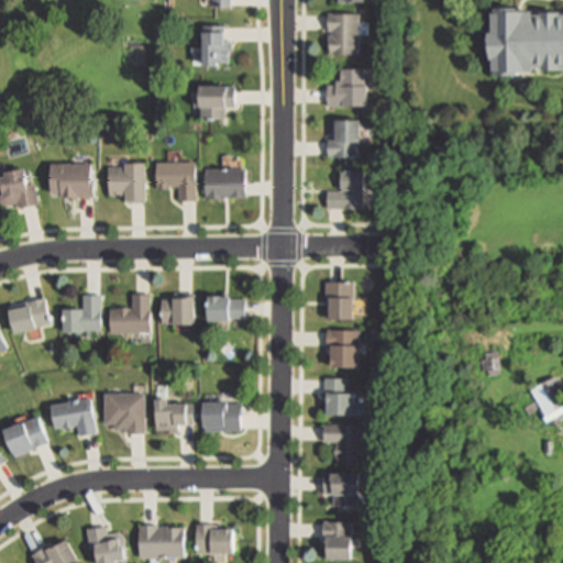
[(234,0),(234,9),(216,9),(216,0),(234,0)]
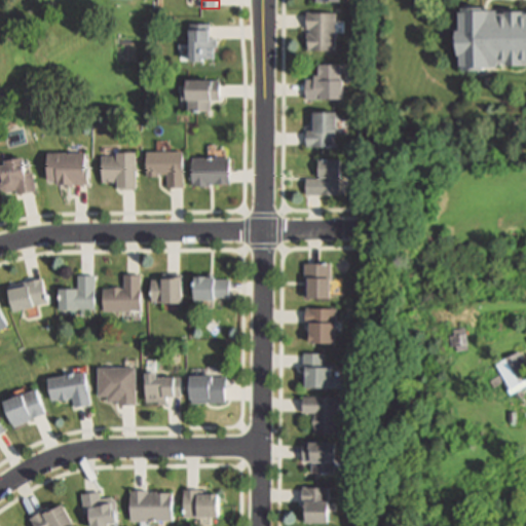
[(463,12),(466,12),(465,7),(483,7),(483,10),(491,10),(491,11),(498,10),(498,14),(501,14),(501,10),(510,10),(510,11),(523,11),(523,10),(525,10),(525,60),(524,60),(524,63),(511,63),(511,64),(502,64),(502,61),(499,61),(499,64),(492,64),(492,65),(484,65),(484,68),(466,68),(466,64),(463,64),(463,52),(460,52),(460,51),(459,51),(459,31),(463,31),(463,12)]
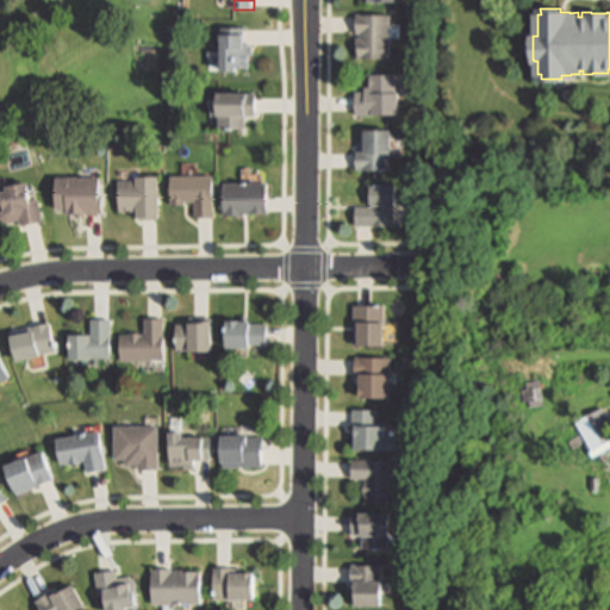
[(386,16),(386,57),(355,57),(352,57),(352,39),(355,39),(355,35),(352,35),(352,16),(355,16),(386,16)]
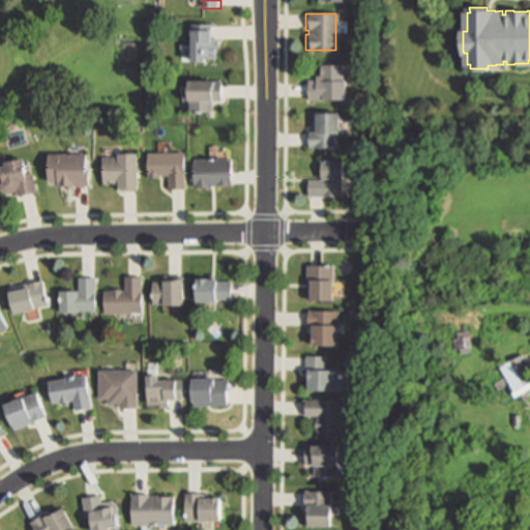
[(15,16),(23,17),(22,26),(13,25),(15,16)]
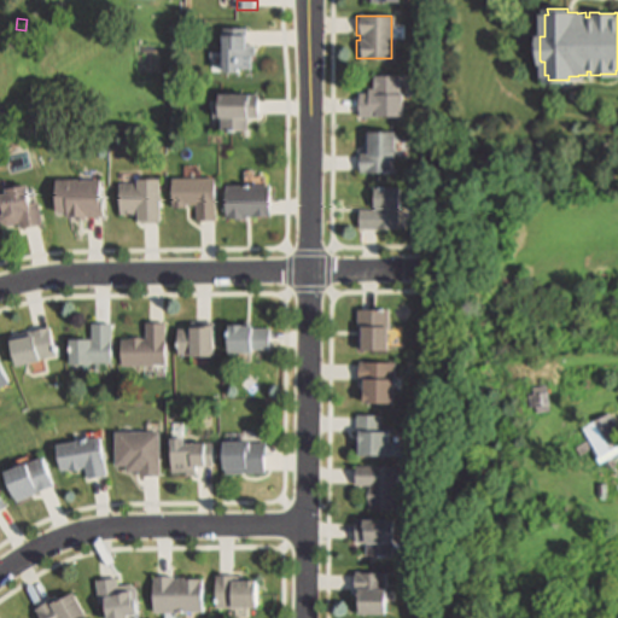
[(244,36),(244,45),(249,45),(254,45),(254,57),(250,57),(250,74),(217,75),(217,46),(219,46),(219,36),(223,36),(223,29),(244,29),(244,36)]
